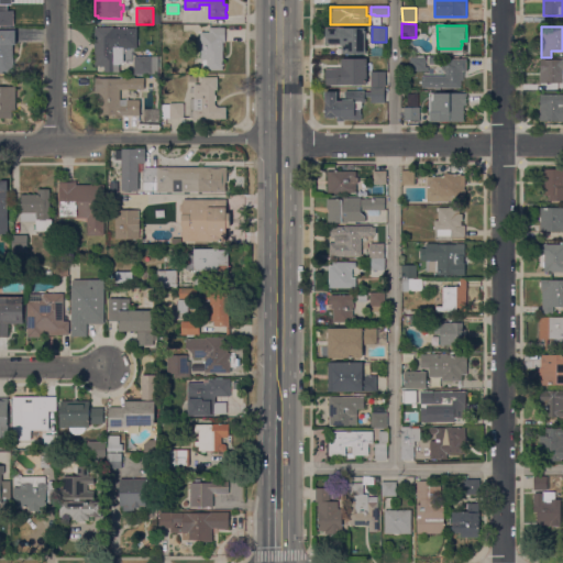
[(95,28),(116,28),(116,33),(124,33),(124,51),(123,51),(123,65),(119,65),(119,73),(105,73),(105,66),(95,66),(95,28)]
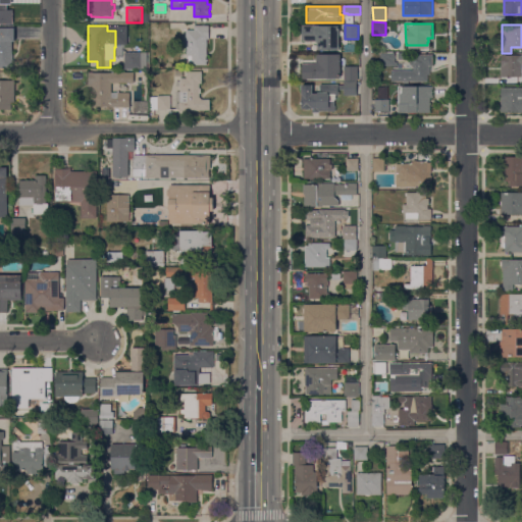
[(207,65),(187,65),(187,47),(186,47),(186,38),(187,38),(187,31),(194,31),(195,25),(209,25),(209,40),(207,40),(207,65)]
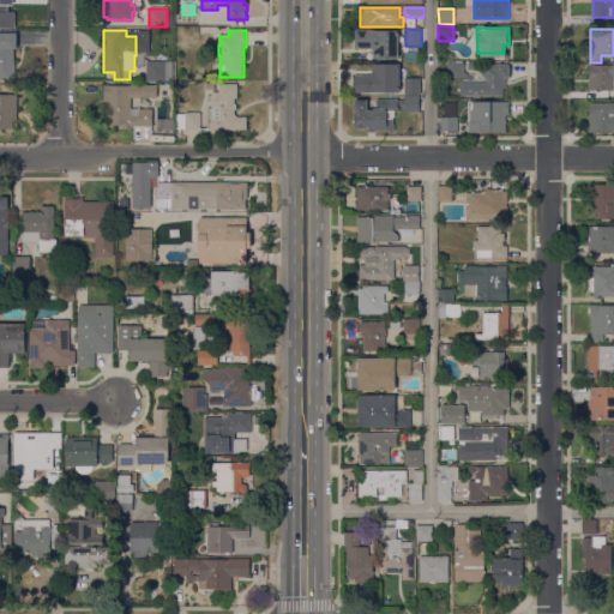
[(372,59),(372,47),(355,47),(355,30),(399,30),(398,60),(372,59)]
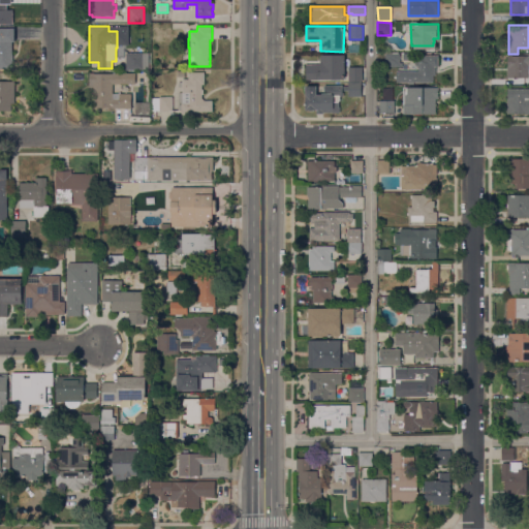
[(0,29),(14,29),(14,42),(12,42),(12,56),(12,61),(12,69),(0,69),(0,29)]
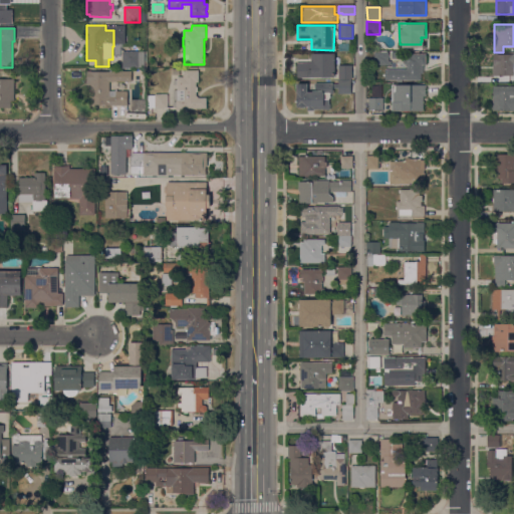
[(348,44),(349,52),(339,52),(339,44),(348,44)]
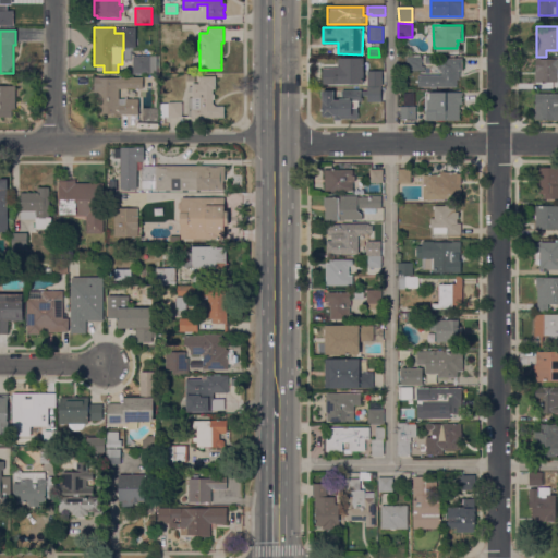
[(157,57),(157,74),(133,74),(133,57),(157,57)]
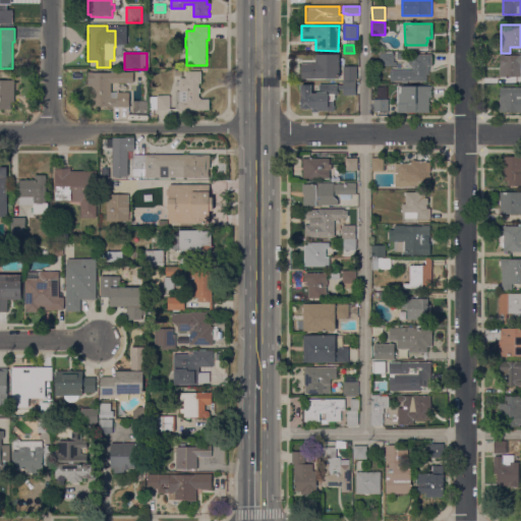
[(380,66),(380,53),(393,53),(394,62),(396,62),(396,66),(380,66)]
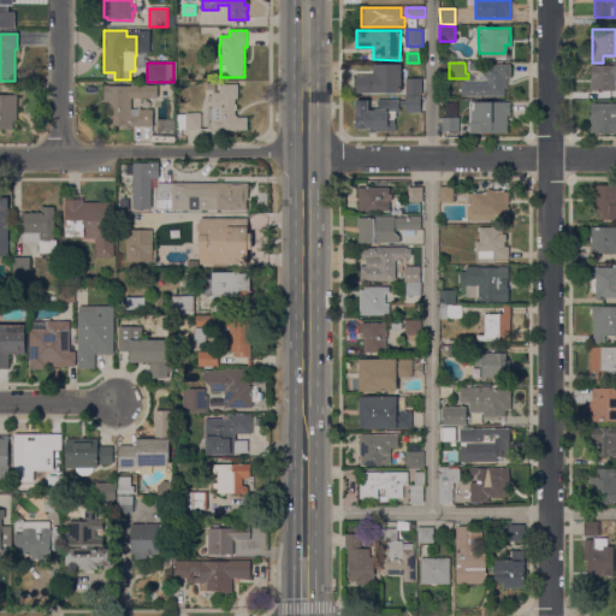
[(401,84),(401,93),(357,93),(357,76),(374,76),(374,65),(375,65),(375,64),(401,64),(401,84)]
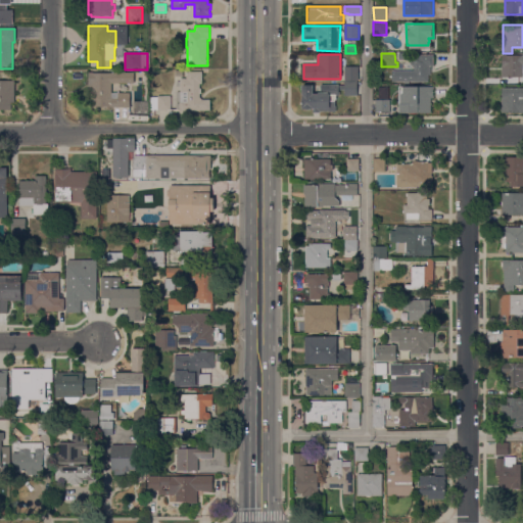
[(392,70),(414,70),(414,66),(411,66),(411,63),(410,63),(410,61),(412,61),(412,59),(414,59),(414,57),(419,57),(419,55),(433,55),(433,66),(431,66),(431,76),(428,76),(428,82),(392,82),(392,70)]
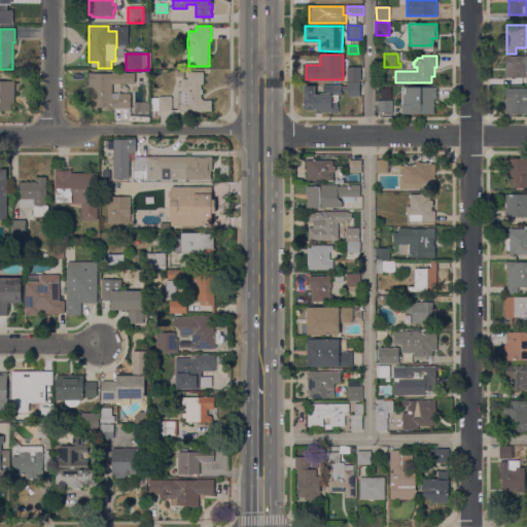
[(505,68),(506,68),(506,56),(526,56),(526,79),(523,79),(523,78),(505,77),(505,68)]
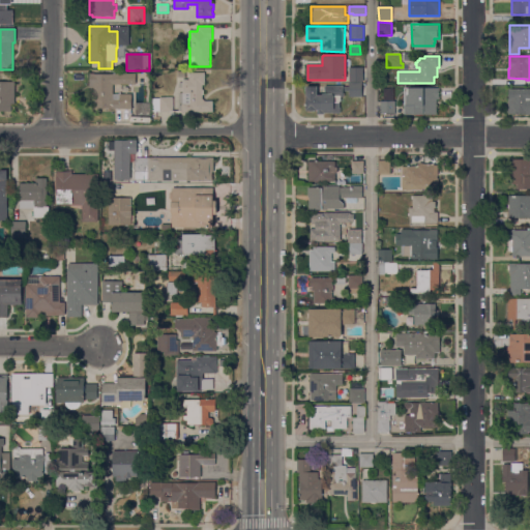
[(363,82),(349,82),(350,67),(363,67),(363,82)]
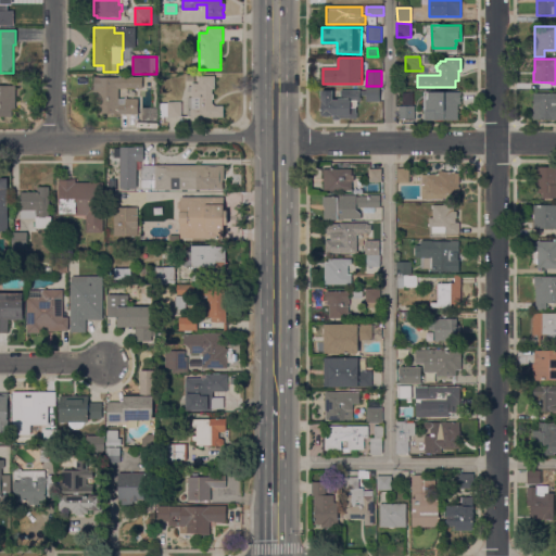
[(224,106),(223,117),(191,117),(191,84),(199,84),(199,76),(215,77),(214,89),(212,89),(212,93),(214,95),(213,99),(213,100),(213,104),(215,106),(224,106)]
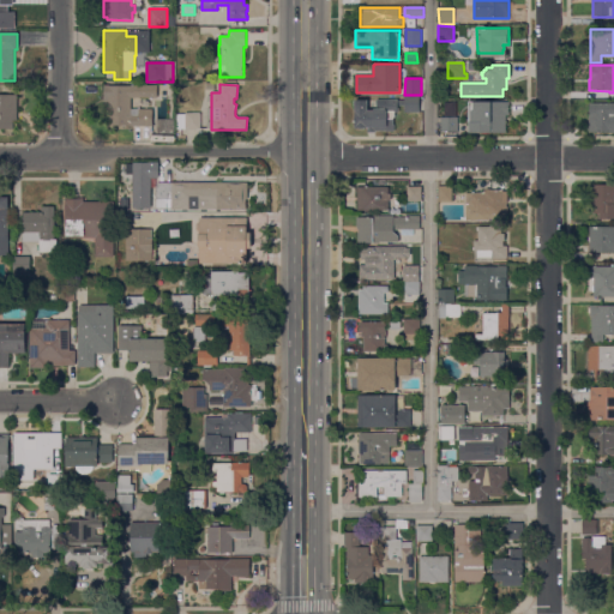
[(157,85),(157,98),(131,98),(131,109),(152,109),(152,126),(130,126),(110,125),(110,115),(106,115),(106,104),(103,104),(103,96),(104,96),(104,85),(157,85)]
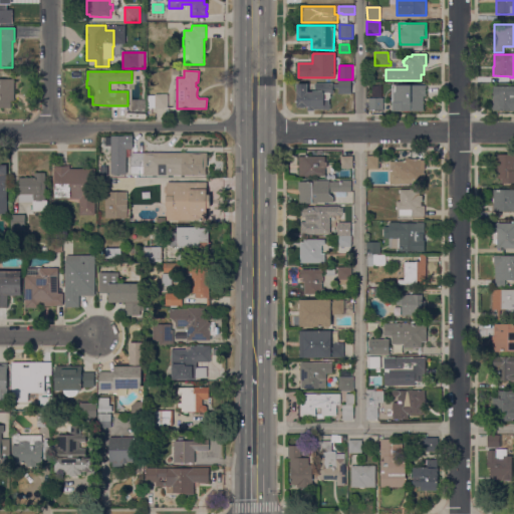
[(0,79),(14,79),(14,100),(11,100),(11,108),(0,107),(0,79)]
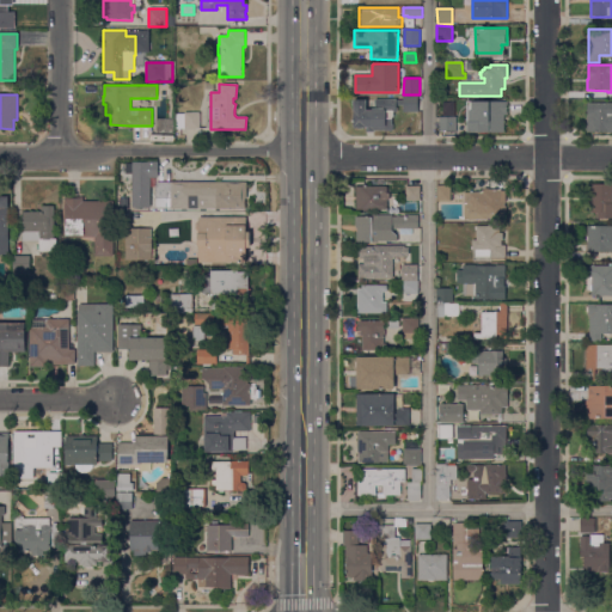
[(417,99),(417,112),(403,112),(403,105),(397,105),(397,112),(393,112),(393,116),(392,117),(392,124),(393,124),(393,132),(384,132),(384,130),(374,130),(374,133),(366,133),(366,128),(363,128),(362,129),(357,129),(356,128),(354,128),(354,99),(367,99),(367,110),(372,110),(372,109),(375,109),(375,99),(396,99),(397,101),(403,101),(403,99),(403,96),(417,96),(417,99)]
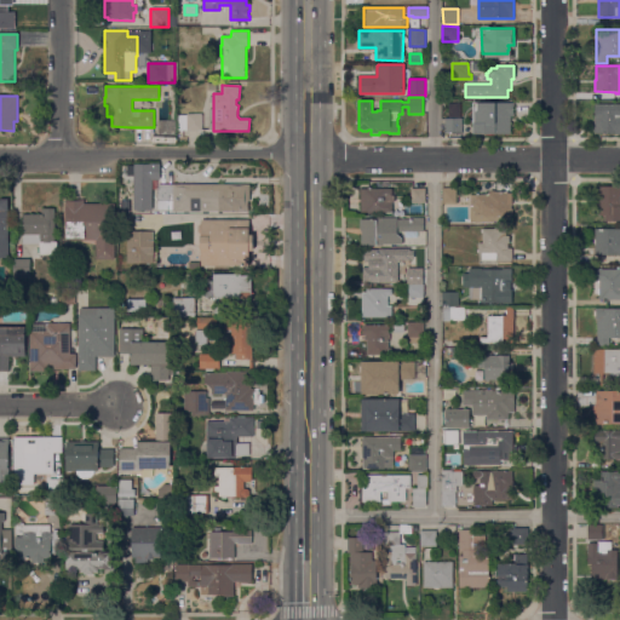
[(477,133),(477,138),(443,138),(443,132),(446,132),(446,119),(451,119),(451,107),(461,107),(461,119),(465,119),(465,124),(474,124),(474,103),(515,103),(515,107),(514,107),(514,114),(515,114),(515,116),(511,116),(511,135),(477,133)]
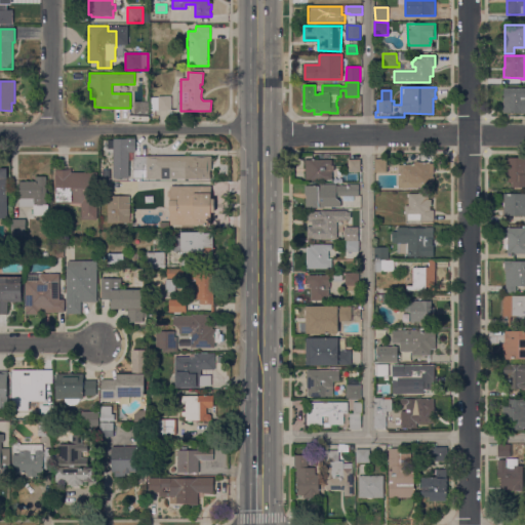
[(524,88),(524,113),(503,114),(503,89),(524,88)]
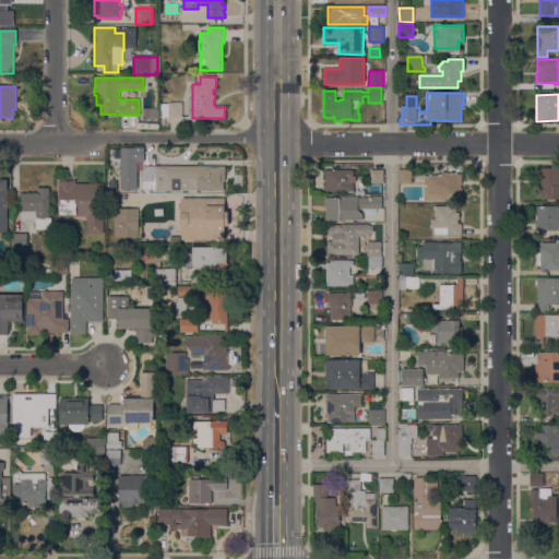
[(182,103),(182,118),(168,118),(159,118),(159,104),(168,104),(168,103),(182,103)]
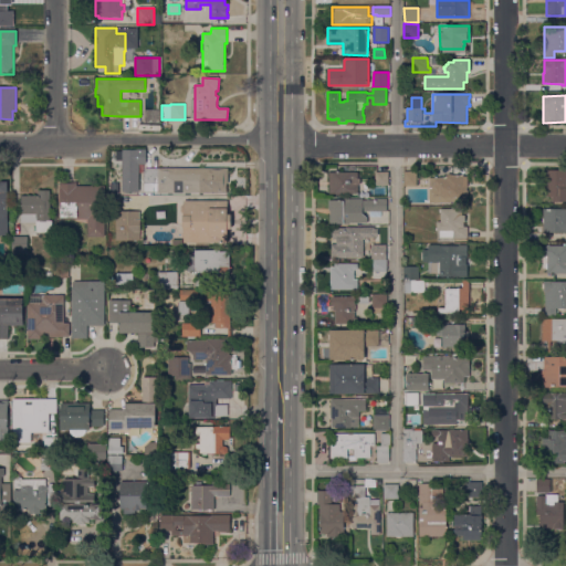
[(228,168),(228,184),(227,184),(227,194),(158,194),(158,191),(144,191),(144,188),(139,188),(139,168),(228,168)]
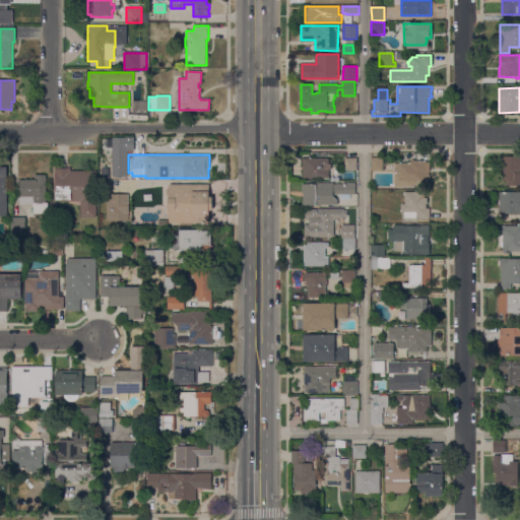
[(519,186),(507,186),(507,181),(502,181),(502,173),(498,173),(498,165),(503,165),(503,156),(519,156),(519,186)]
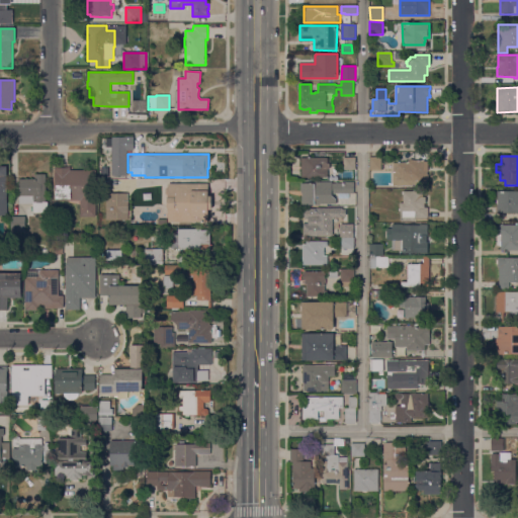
[(381,171),(369,171),(369,157),(381,157),(381,171)]
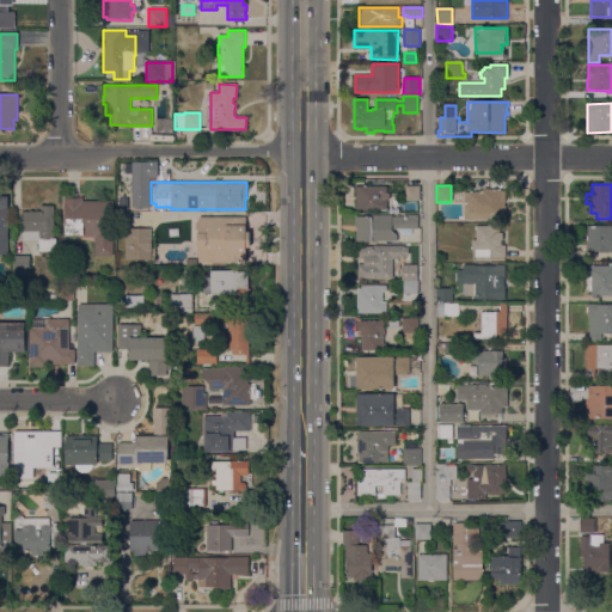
[(387,187),(387,193),(390,193),(390,201),(387,201),(387,209),(356,209),(356,187),(387,187)]
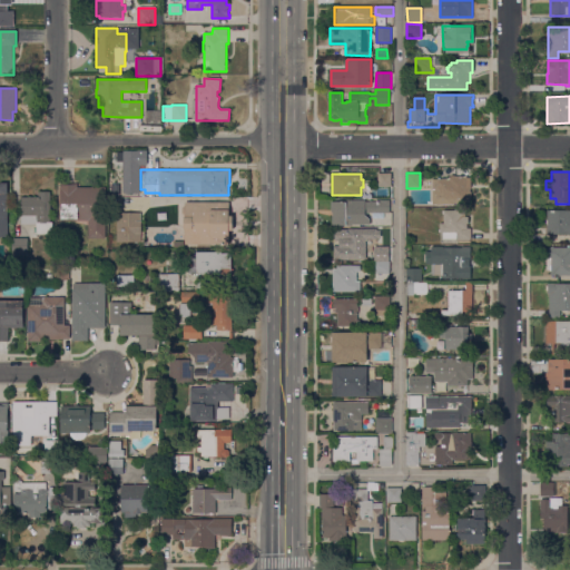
[(392,174),(392,187),(377,187),(377,182),(373,182),(373,174),(392,174)]
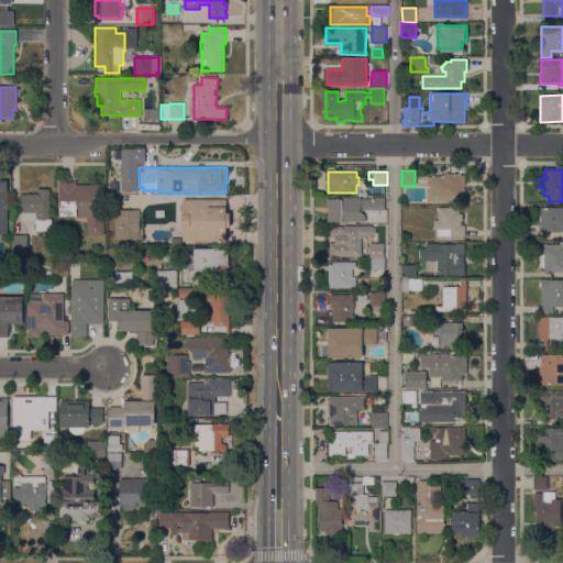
[(428,177),(449,177),(449,184),(446,184),(446,186),(450,186),(450,189),(465,189),(465,200),(449,200),(449,202),(427,202),(428,177)]
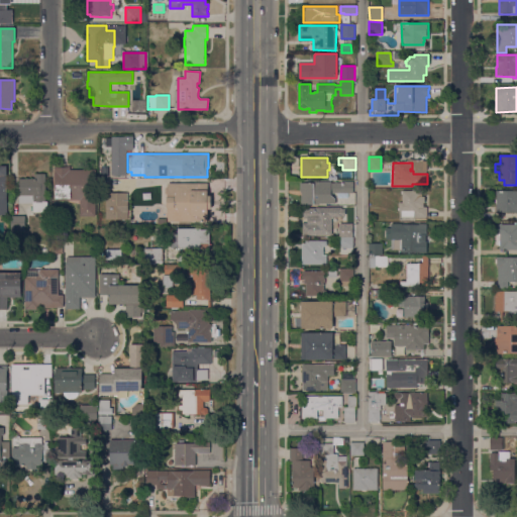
[(80,216),(80,200),(56,200),(56,184),(54,184),(54,167),(70,167),(70,170),(96,170),(96,216),(80,216)]
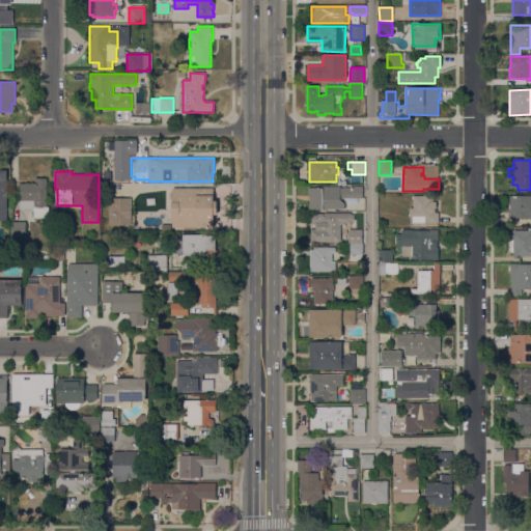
[(47,207),(49,207),(49,219),(34,219),(34,210),(20,210),(20,184),(36,184),(36,178),(47,178),(47,207)]
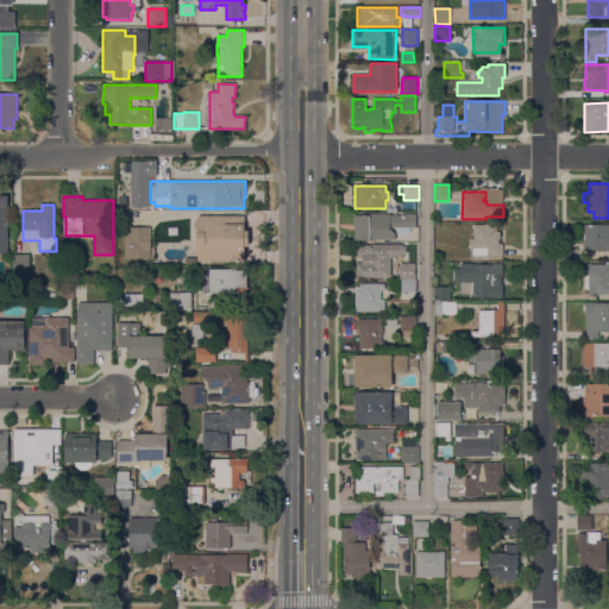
[(395,234),(395,240),(376,240),(376,242),(370,242),(370,240),(355,240),(355,227),(353,227),(353,215),(370,215),(370,214),(390,214),(390,215),(402,215),(402,214),(416,214),(416,227),(390,227),(390,230),(395,234)]
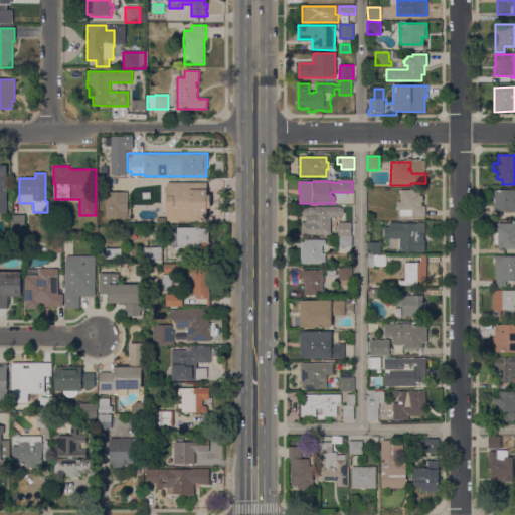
[(167,195),(165,192),(165,188),(167,186),(167,183),(207,182),(207,195),(211,195),(211,208),(207,208),(207,221),(167,221),(167,195)]
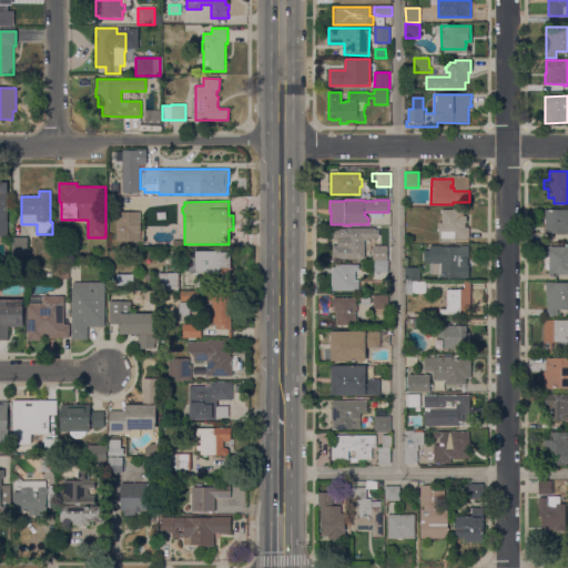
[(464,216),(467,216),(467,223),(466,223),(466,227),(469,227),(469,240),(455,240),(455,237),(442,239),(442,232),(438,232),(437,232),(437,229),(438,229),(438,223),(443,223),(443,213),(440,213),(440,210),(443,210),(464,210),(464,216)]
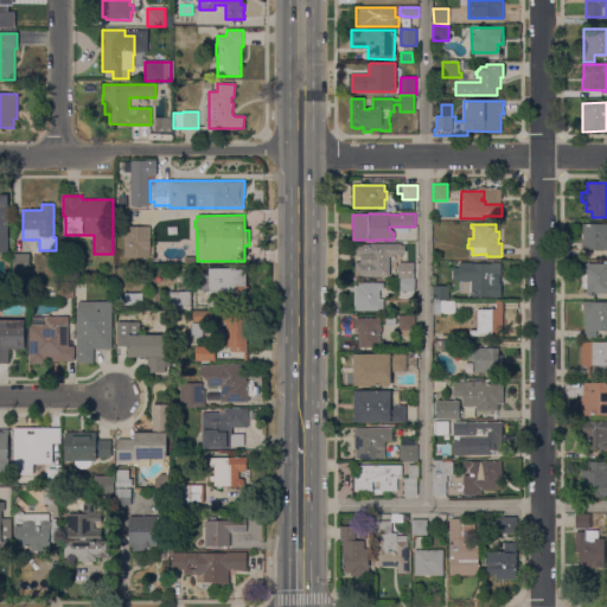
[(606,224),(606,249),(582,249),(582,224),(606,224)]
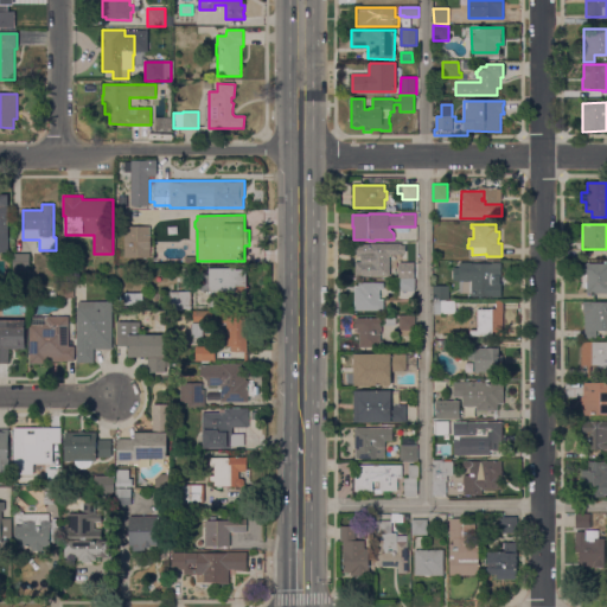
[(125,227),(149,227),(149,236),(151,236),(151,249),(149,249),(149,259),(125,259),(125,227)]
